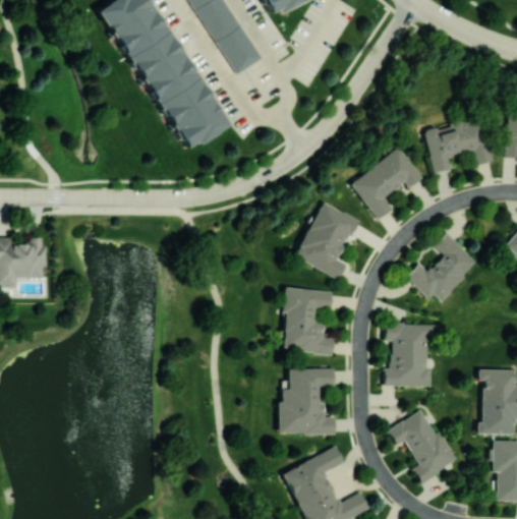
[(227,126),(148,0),(113,0),(98,9),(187,152),(227,126)]
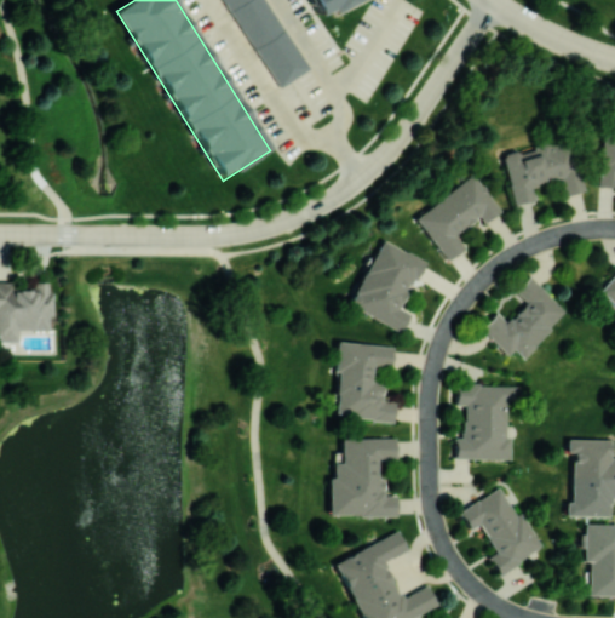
[(268,0),(225,0),(281,90),(312,70),(268,0)]
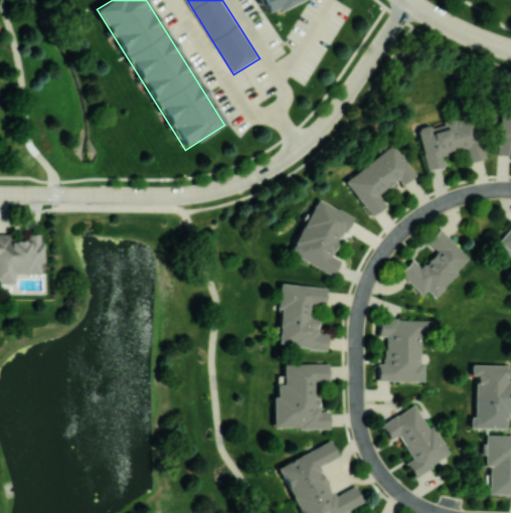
[(301,0),(258,0),(266,17),(301,0)]
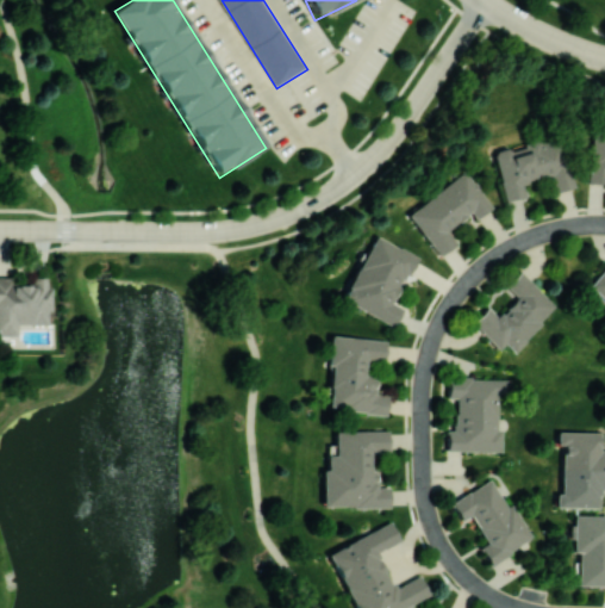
[(604,134),(596,134),(591,185),(604,186),(604,134)]
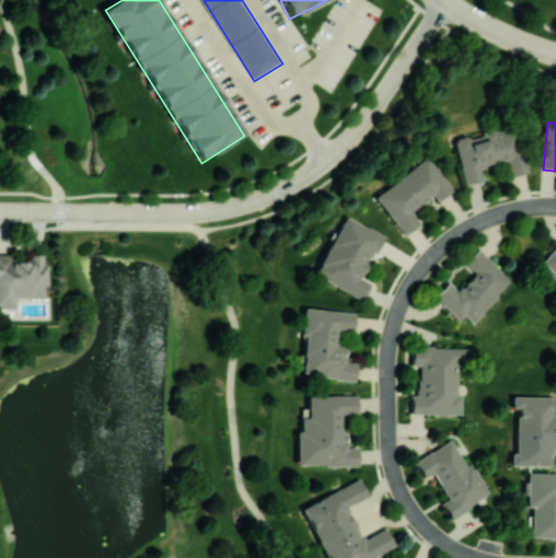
[(528,175),(519,129),(459,140),(466,185),(486,182),(484,170),(505,166),(507,178),(528,175)]
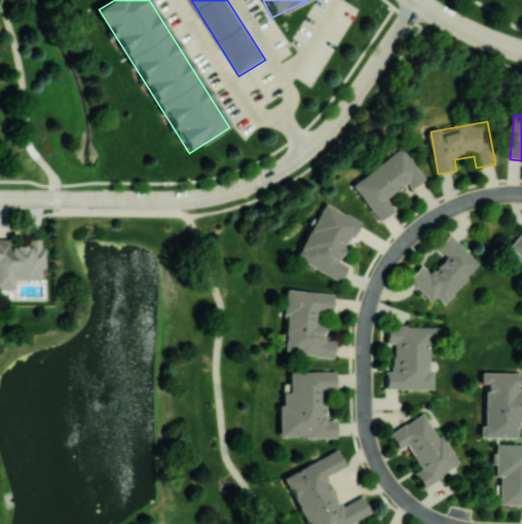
[(355,187),(382,222),(397,211),(388,200),(409,184),(414,190),(427,180),(404,149),(355,187)]
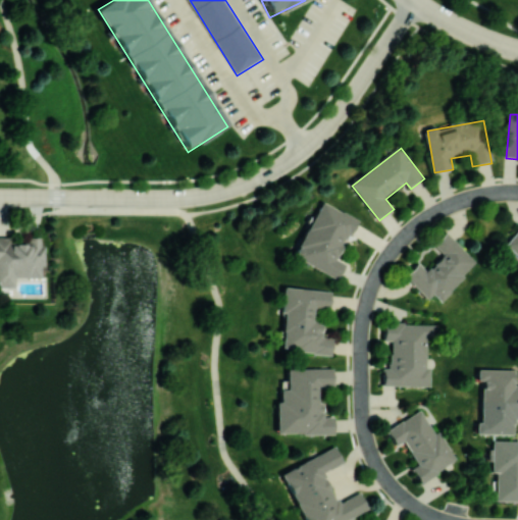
[(359,219),(323,203),(296,259),(340,280),(347,264),(339,260),(359,219)]
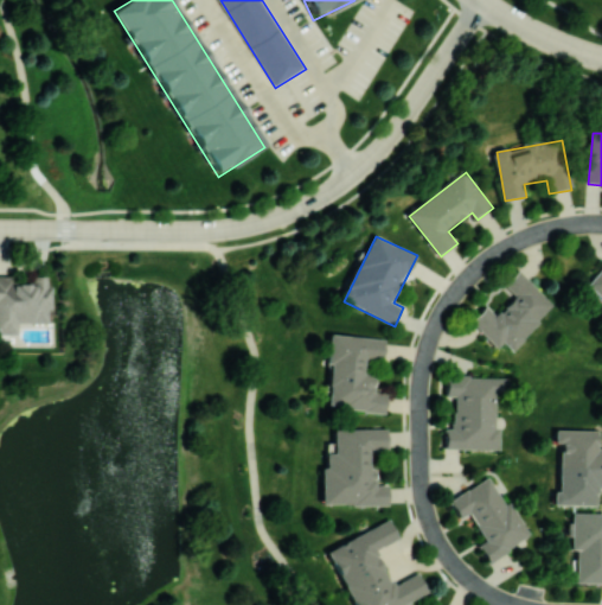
[(488,307),(473,323),(500,350),(506,344),(514,351),(557,307),(520,271),(506,286),(518,298),(499,317),(488,307)]
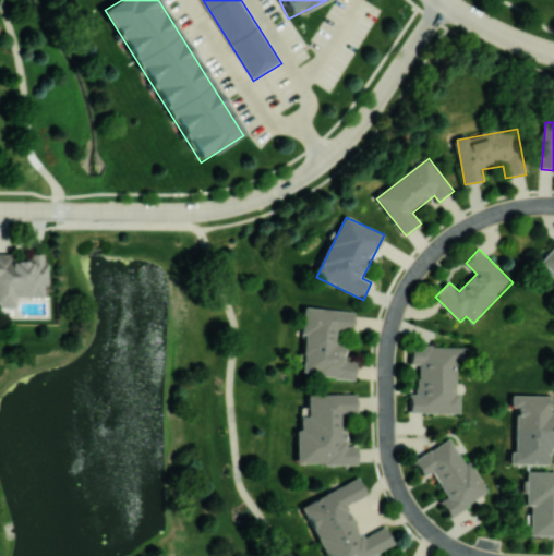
[(553,251),(542,266),(553,275),(553,251)]
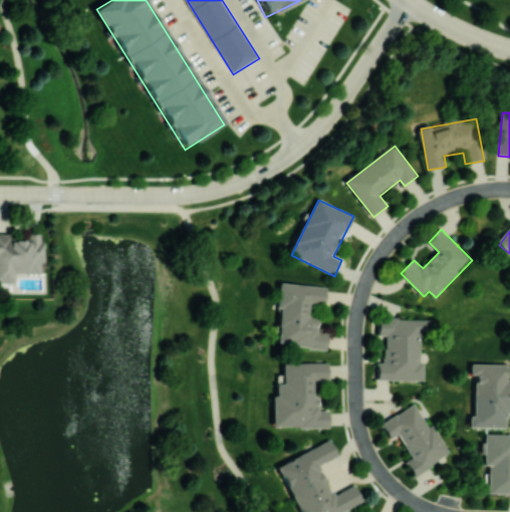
[(0,233),(0,284),(17,284),(17,275),(45,275),(45,235),(30,235),(30,240),(13,240),(13,234),(0,233)]
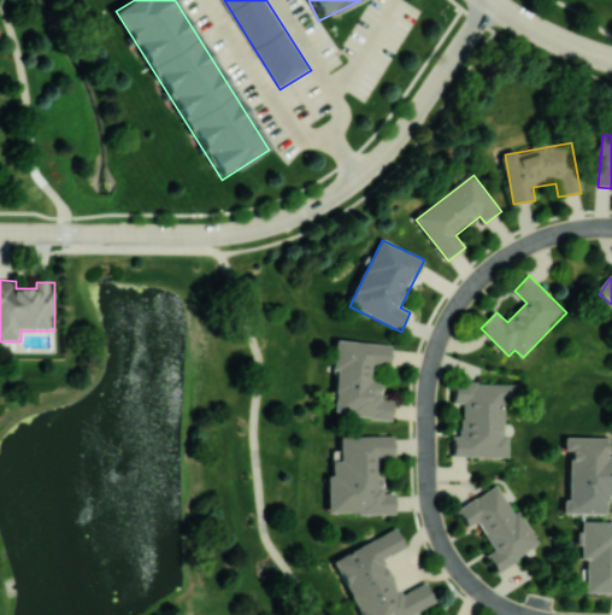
[(393,345),(339,343),(334,416),(393,420),(394,402),(382,400),(383,381),(372,380),(374,367),(392,368),(393,345)]
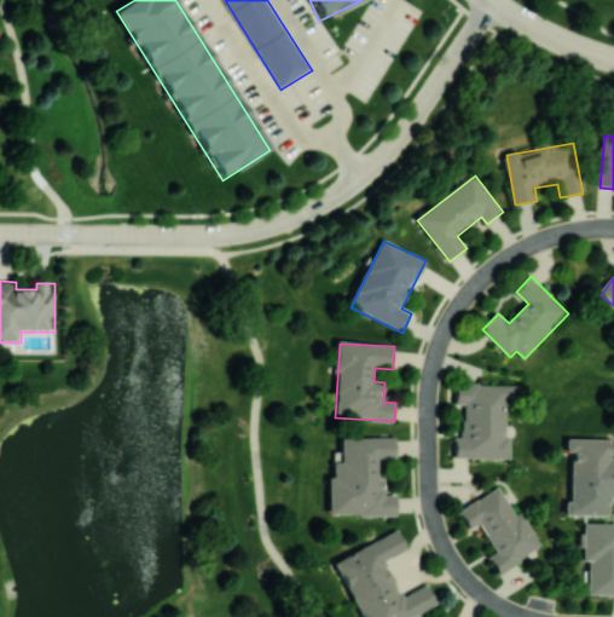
[(514,460),(514,438),(509,438),(509,399),(519,399),(519,386),(458,385),(458,407),(465,407),(465,438),(457,438),(457,460),(514,460)]
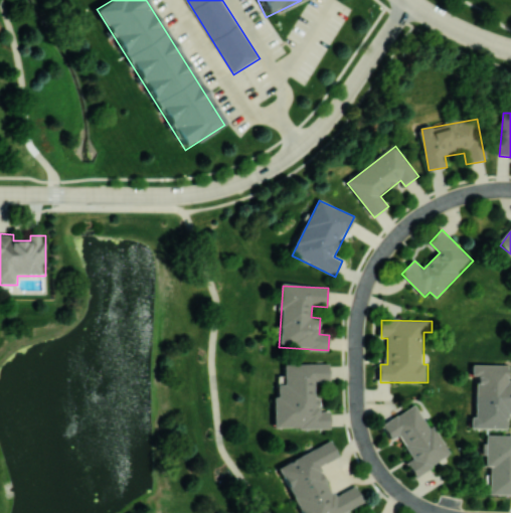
[(286,365),(286,385),(280,385),(280,397),(276,397),(276,430),(331,429),(331,410),(320,410),(320,398),(316,398),(316,382),(330,381),(330,365),(286,365)]
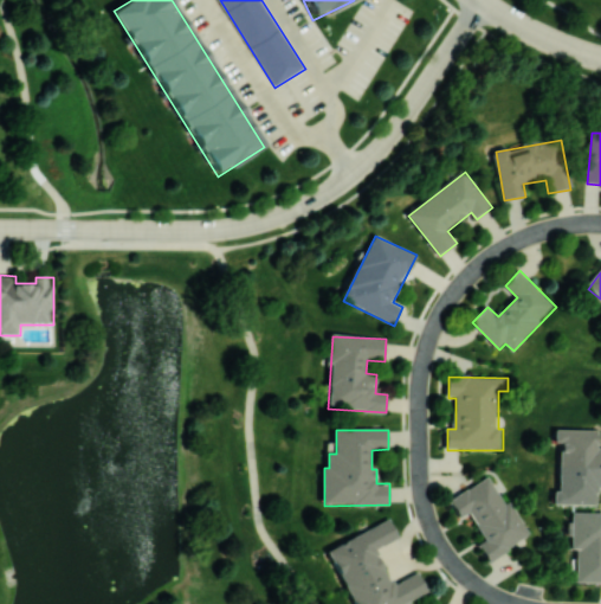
[(556,505),(599,506),(599,487),(600,487),(600,449),(600,431),(557,430),(556,443),(562,444),(561,493),(556,493),(556,505)]
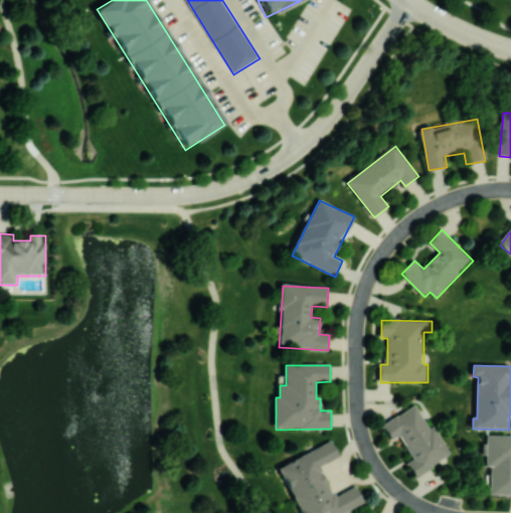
[(416,477),(454,458),(437,426),(431,430),(418,405),(383,424),(392,441),(401,437),(413,460),(408,463),(416,477)]
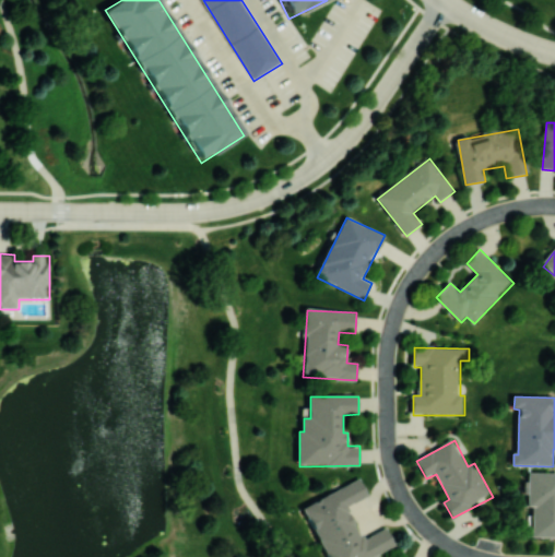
[(554,473),(529,473),(529,507),(534,508),(534,538),(554,537),(554,473)]
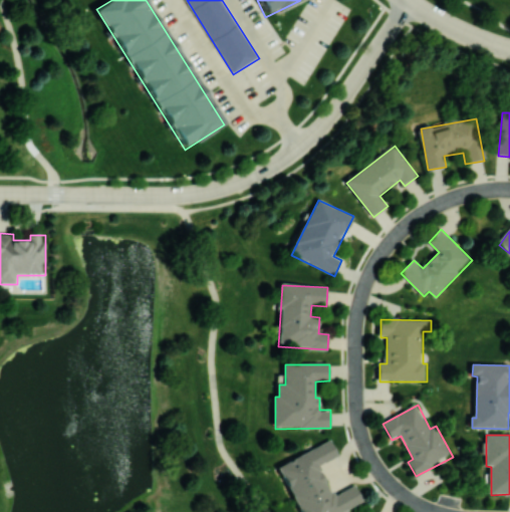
[(280,466),(300,511),(347,511),(364,504),(356,486),(334,496),(320,466),(339,457),(332,442),(280,466)]
